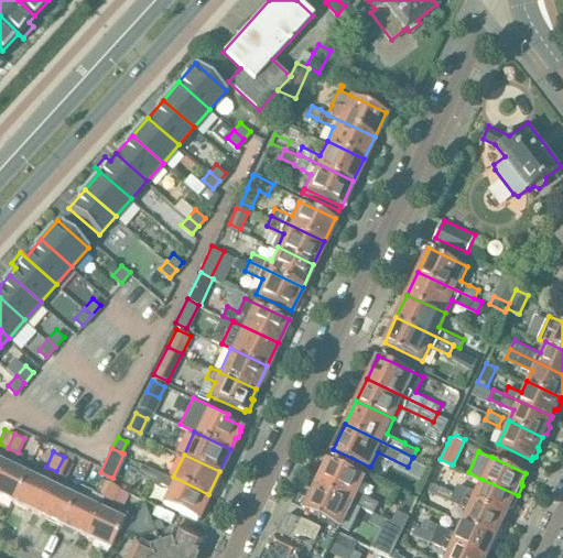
[(64,457),(56,471),(65,476),(73,461),(64,457)]
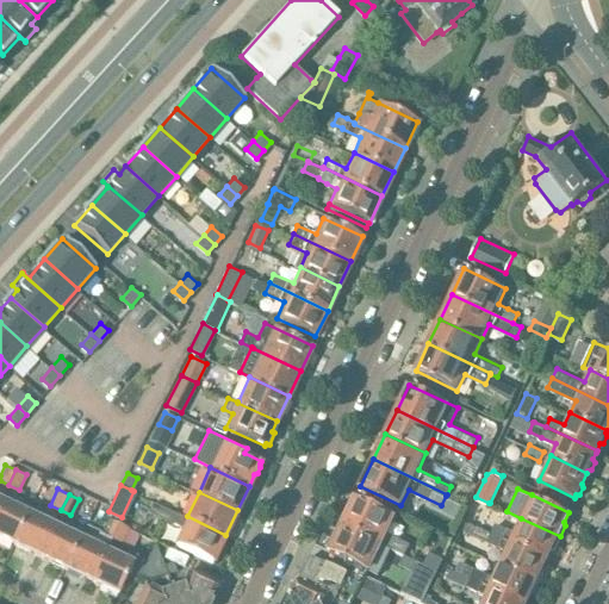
[(392,546),(405,553),(411,542),(389,531),(397,516),(355,496),(343,523),(392,546)]
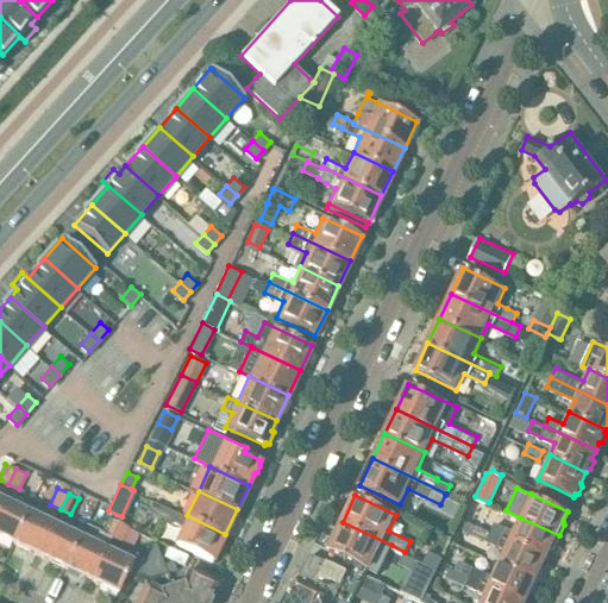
[(0,532),(14,540),(29,509),(2,496),(0,501),(0,532)]
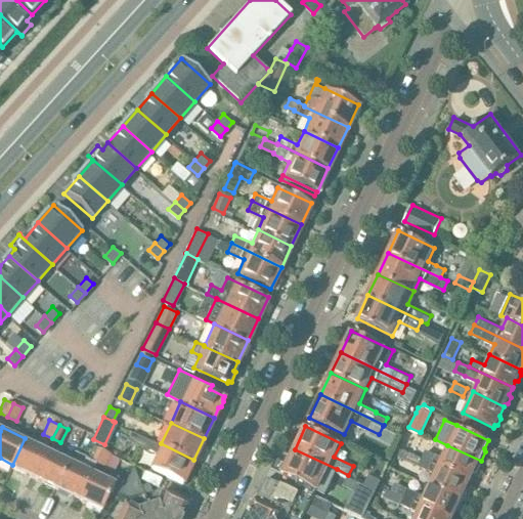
[(408,427),(400,445),(410,450),(415,442),(416,441),(420,432),(408,427)]
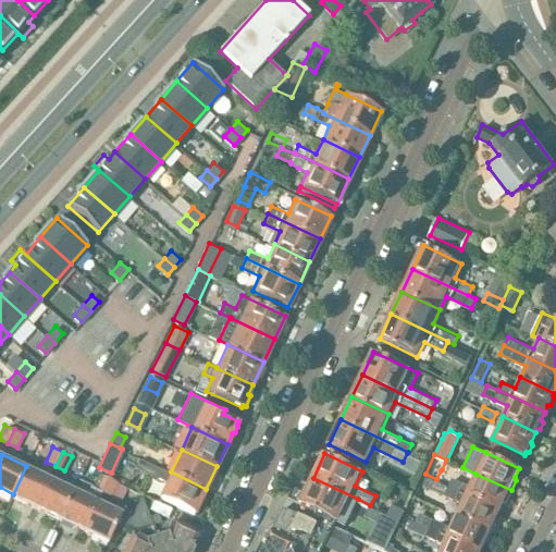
[(418,470),(422,461),(410,455),(406,464),(418,470)]
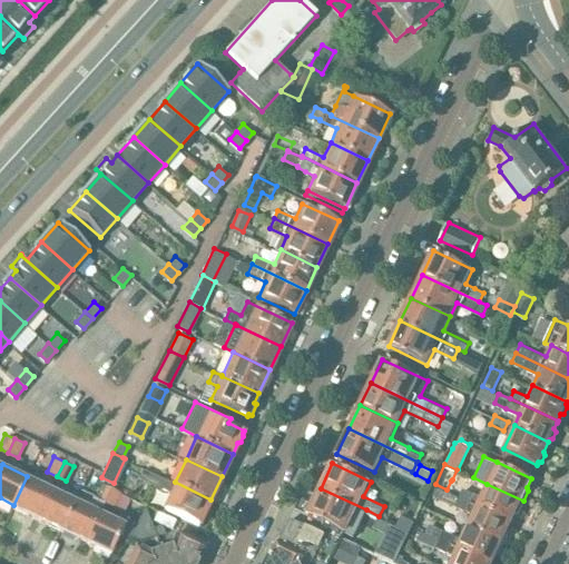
[(38,516),(51,487),(27,476),(13,505),(38,516)]
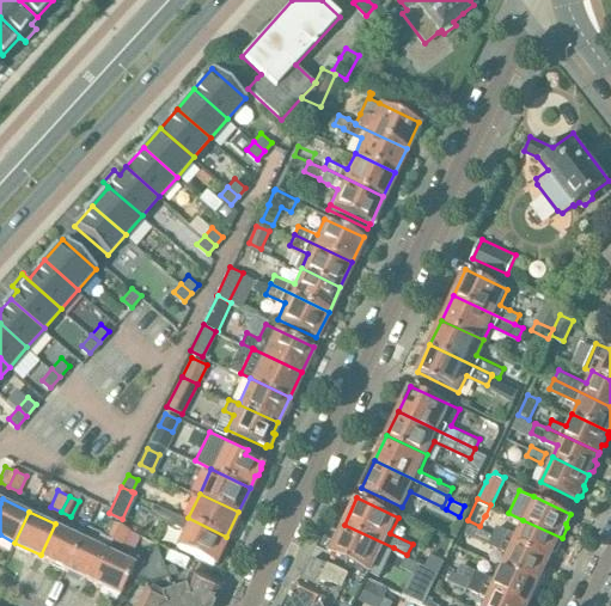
[(183,528),(176,544),(214,562),(226,537),(188,518),(178,514),(173,522),(173,524),(183,528)]
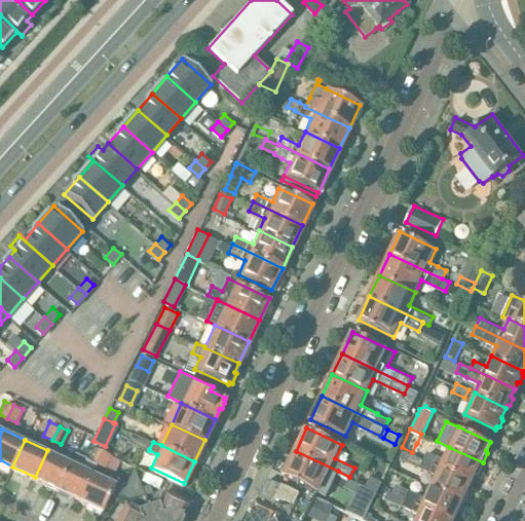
[(97,463),(104,450),(94,445),(87,458),(97,463)]
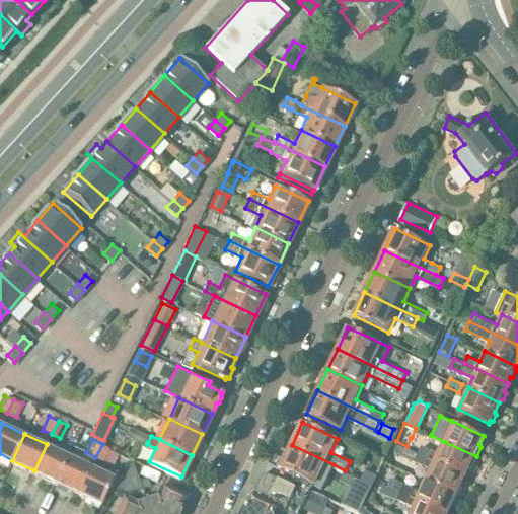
[(426,479),(459,494),(463,485),(461,482),(465,473),(418,451),(407,446),(396,441),(395,441),(392,449),(431,467),(426,479)]
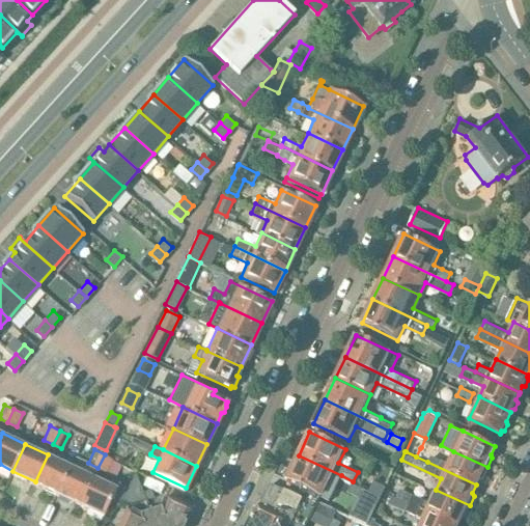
[(483,476),(487,467),(453,451),(448,462),(431,454),(427,462),(476,485),(479,477),(483,476)]
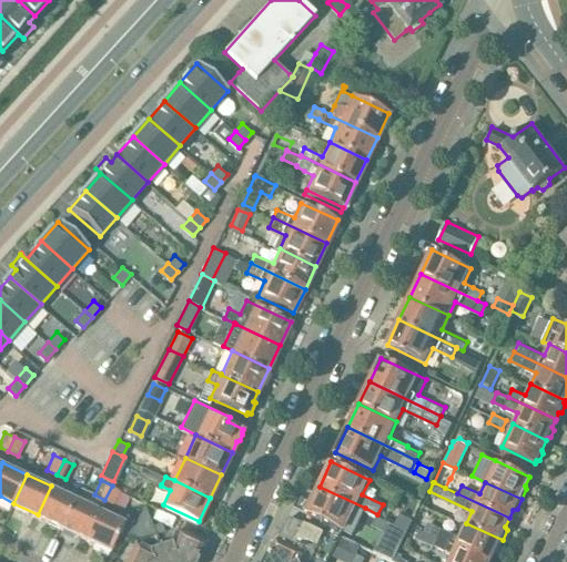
[(62,527),(76,498),(51,486),(38,514),(62,527)]
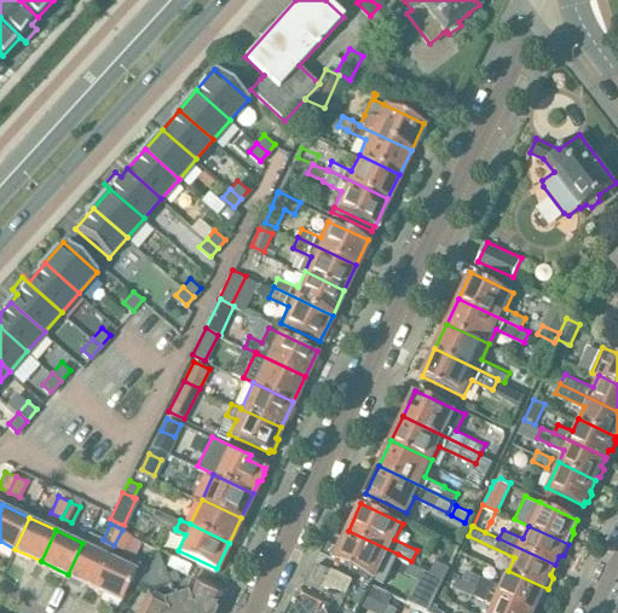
[(122,530),(114,545),(125,550),(132,535),(122,530)]
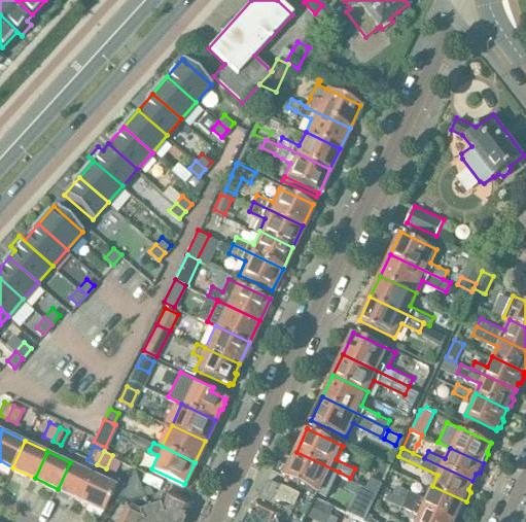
[(327,494),(339,472),(296,452),(291,461),(289,460),(285,470),(287,471),(285,475),(327,494)]
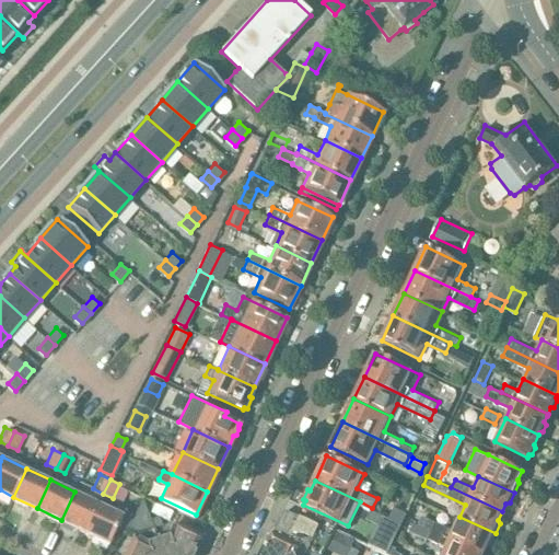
[(85,531),(99,503),(74,492),(61,520),(85,531)]
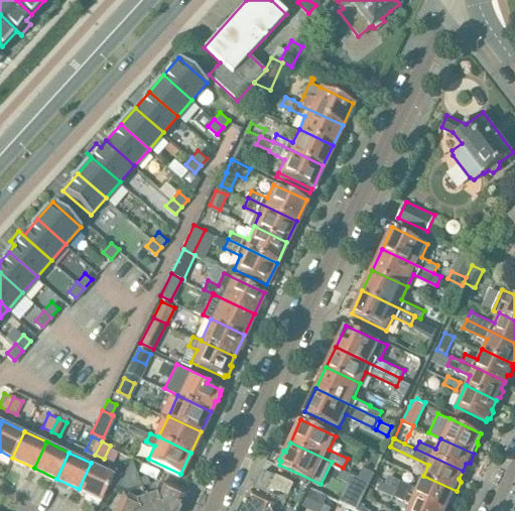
[(142,484),(139,477),(133,459),(131,458),(118,485),(126,489),(142,484)]
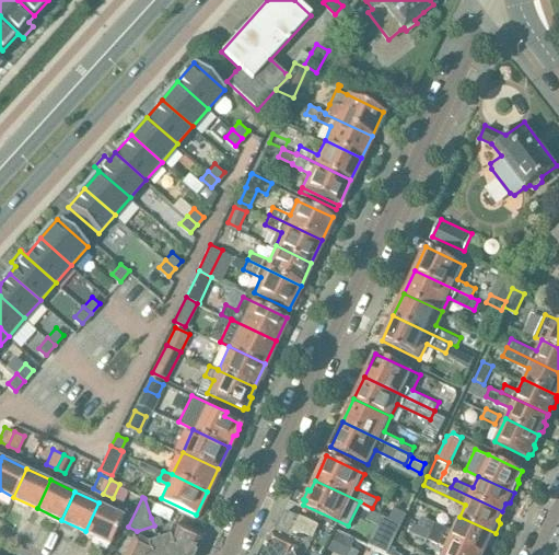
[(109,543),(124,515),(99,503),(85,531),(109,543)]
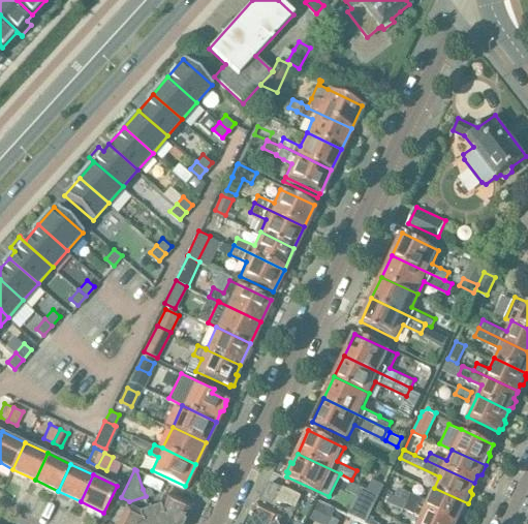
[(368,487),(379,493),(384,482),(373,476),(368,487)]
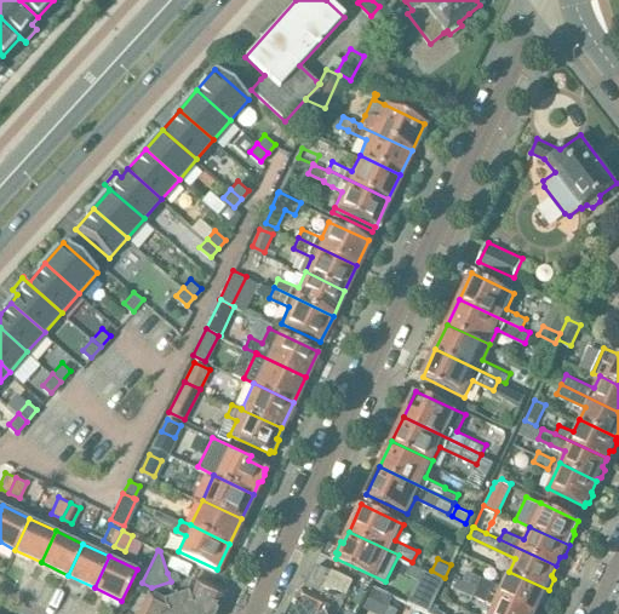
[(338,613),(355,580),(315,561),(302,589),(303,590),(296,606),(293,604),(287,613),(338,613)]
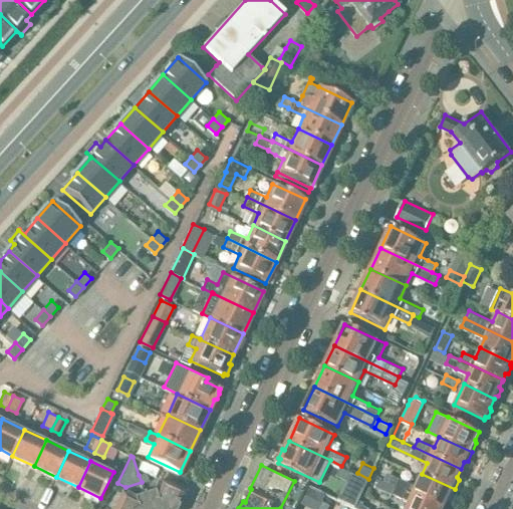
[(367,479),(357,474),(351,471),(346,480),(363,488),(367,479)]
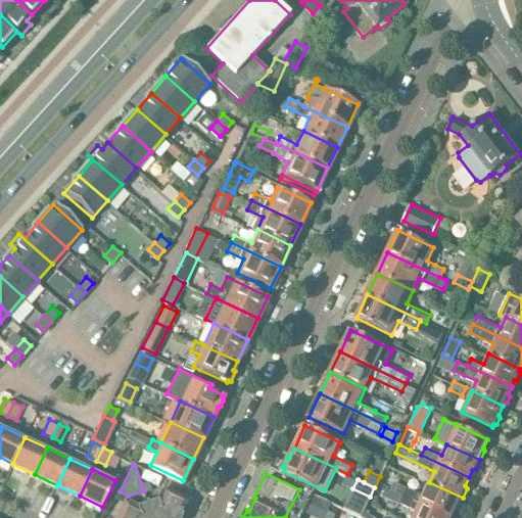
[(394,479),(391,486),(402,492),(407,485),(394,479)]
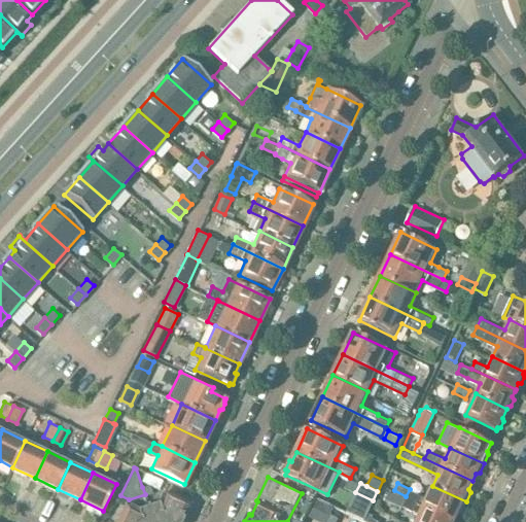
[(153,491),(150,484),(142,487),(145,494),(153,491)]
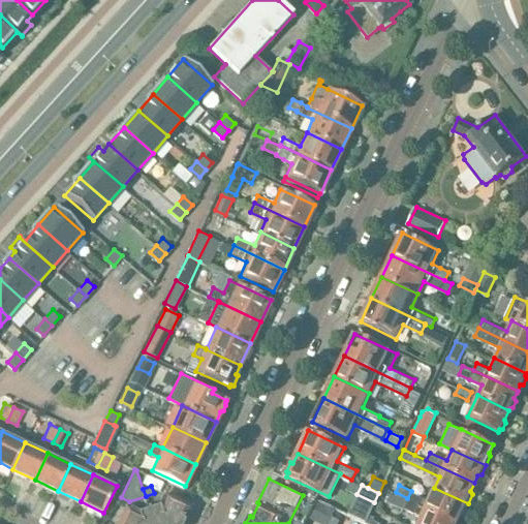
[(468,503),(434,488),(429,498),(412,491),(408,499),(457,521),(460,514),(464,513),(468,503)]
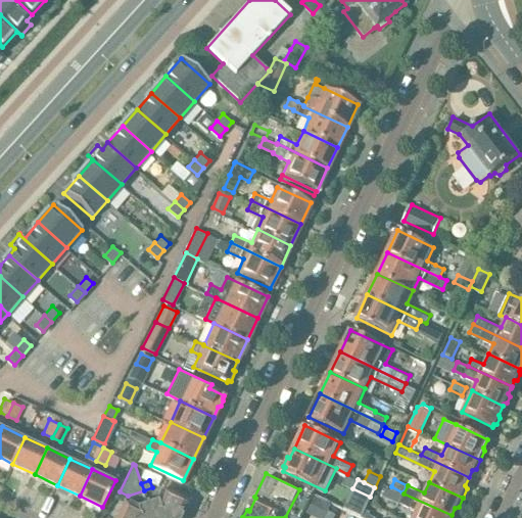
[(151,517),(181,517),(183,514),(183,513),(189,499),(161,486),(155,500),(147,503),(151,517)]
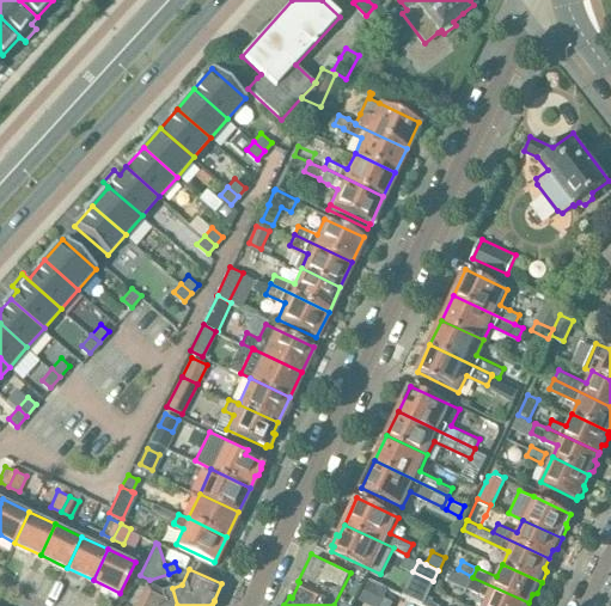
[(452,569),(448,579),(468,586),(471,577),(452,569)]
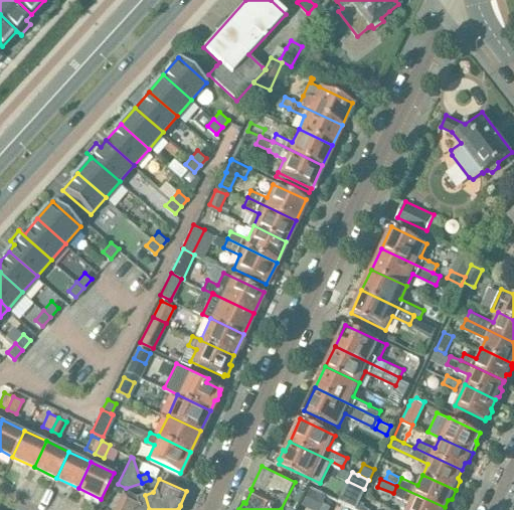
[(295,509),(304,494),(304,493),(309,484),(301,480),(299,484),(295,482),(281,509),(295,509)]
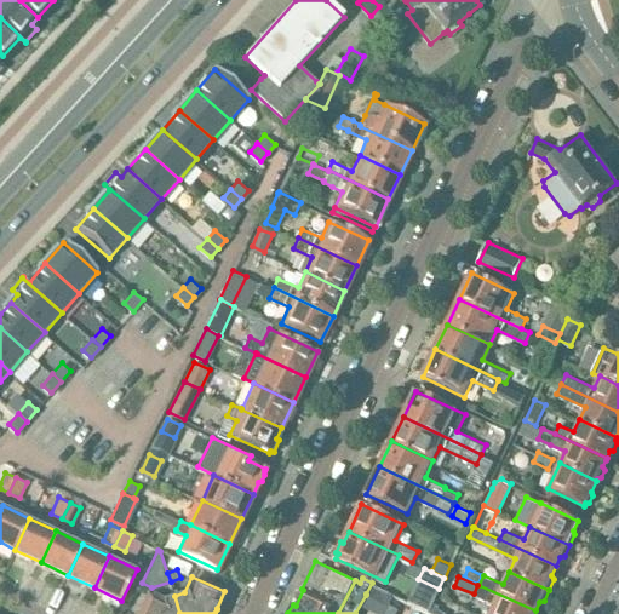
[(379,601),(388,604),(389,602),(390,603),(394,594),(372,583),(366,595),(379,601)]
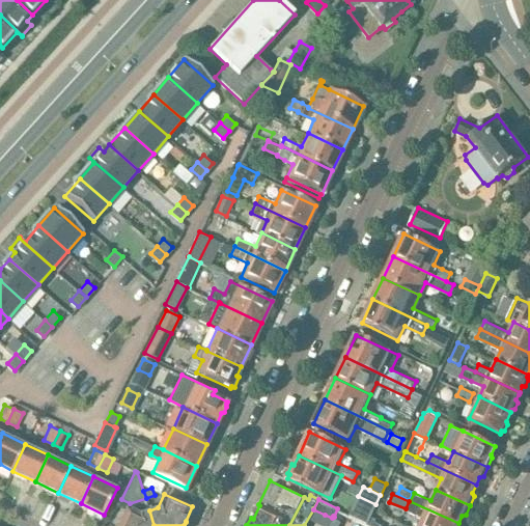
[(456,525),(458,523),(410,501),(406,509),(422,517),(418,525),(456,525)]
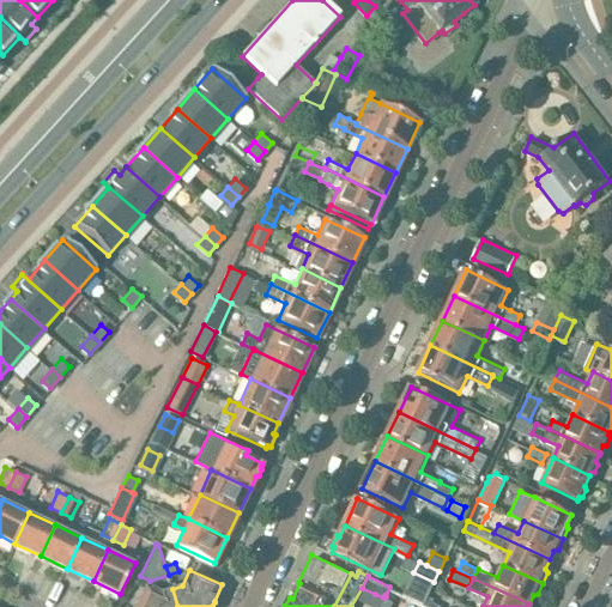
[(177,606),(173,589),(164,593),(147,584),(137,606),(177,606)]
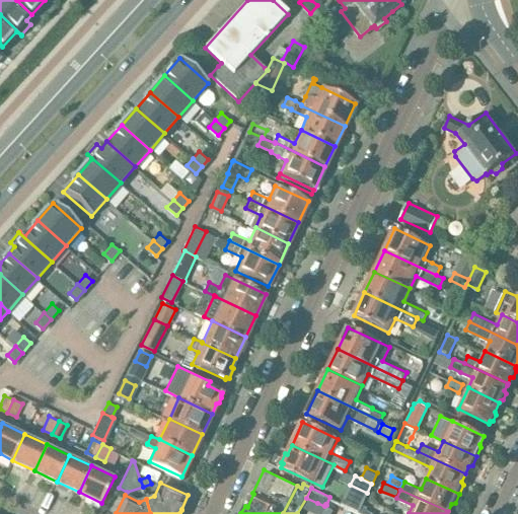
[(365,513),(364,513),(373,513),(374,511),(367,509),(369,506),(363,503),(360,511),(365,513)]
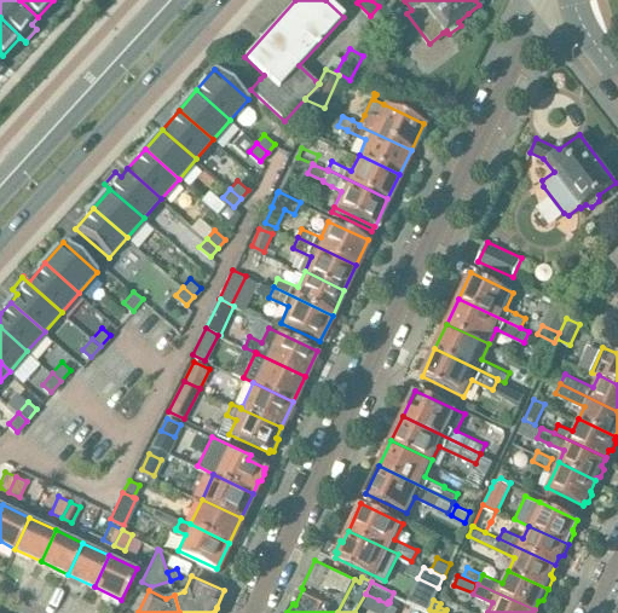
[(396,612),(399,606),(390,602),(388,601),(387,603),(388,603),(383,612),(396,612)]
